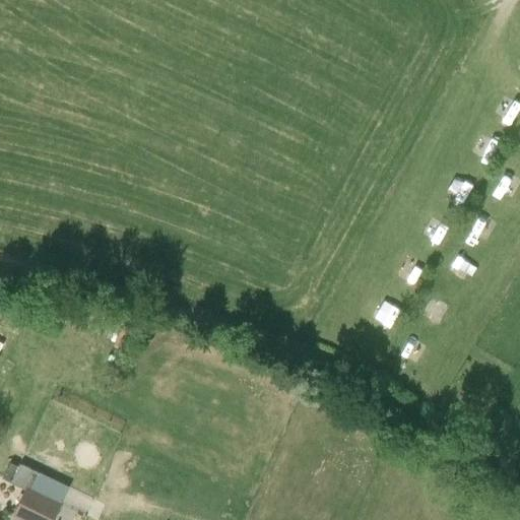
[(519,102),(505,93),(497,109),(515,119),(519,110),(519,102)]
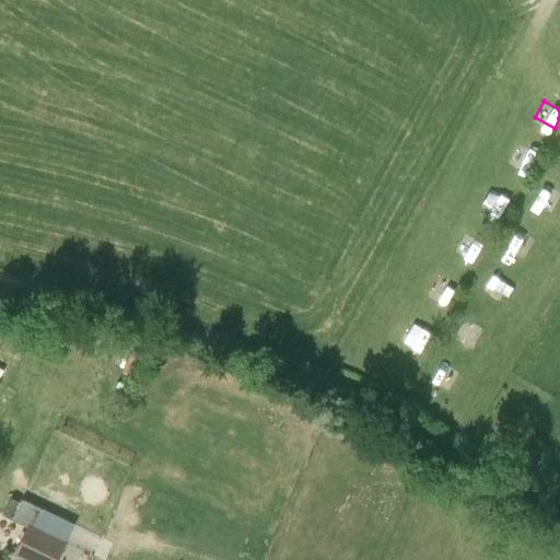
[(514,162),(532,168),(538,153),(521,147),(514,162)]
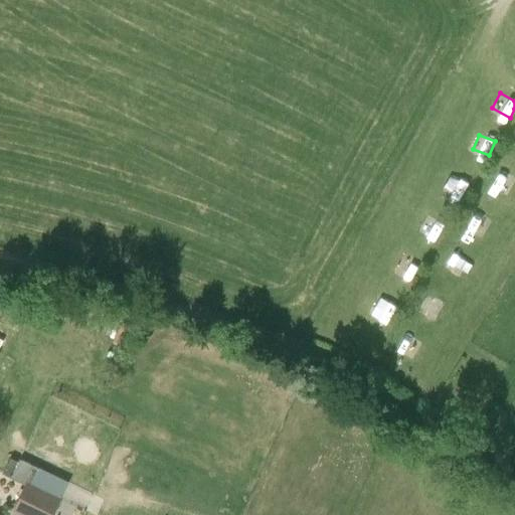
[(514,174),(502,167),(492,186),(510,195),(514,185),(514,174)]
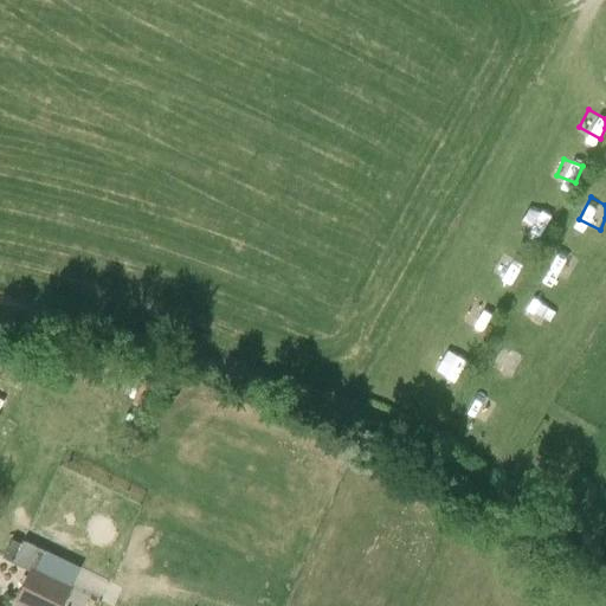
[(546,232),(558,211),(537,199),(524,220),(546,232)]
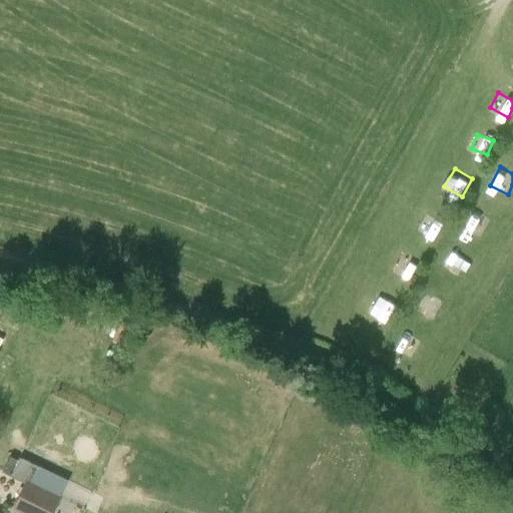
[(475,211),(467,226),(481,234),(490,219),(475,211)]
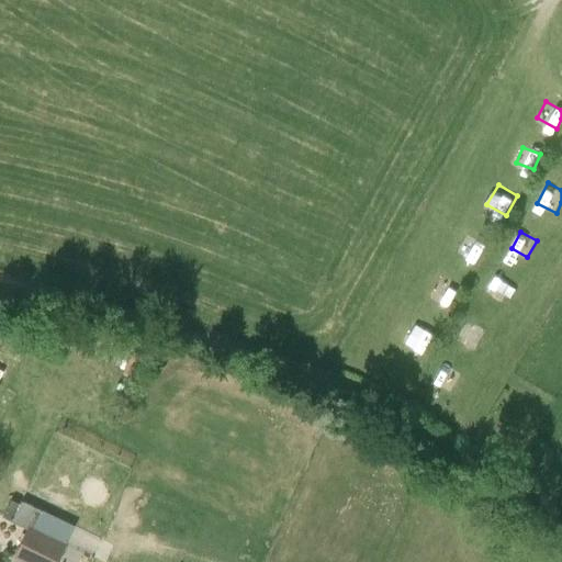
[(464,247),(479,255),(486,242),(472,234),(464,247)]
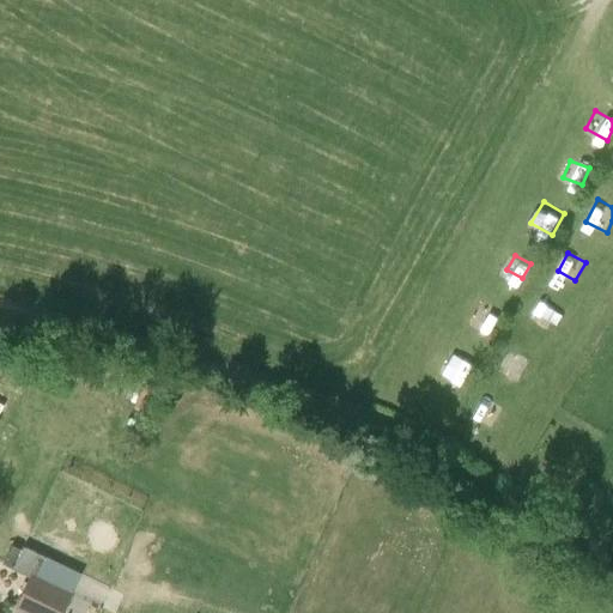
[(448,375),(467,381),(473,359),(454,353),(448,375)]
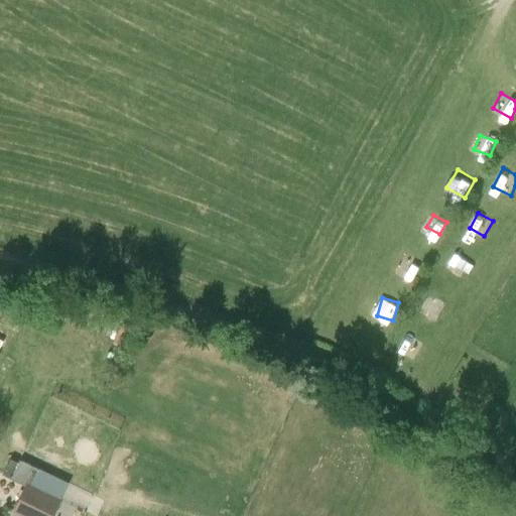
[(9,478),(17,463),(9,459),(1,474),(9,478)]
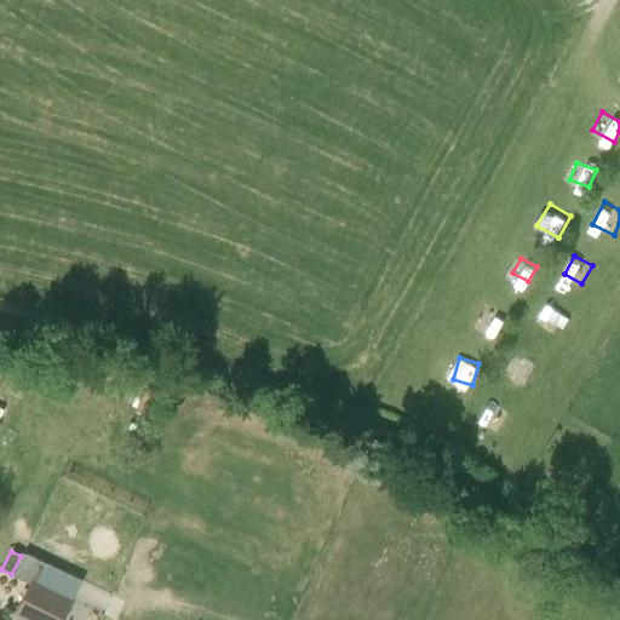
[(30,583),(32,579),(36,581),(46,563),(24,552),(12,574),(30,583)]
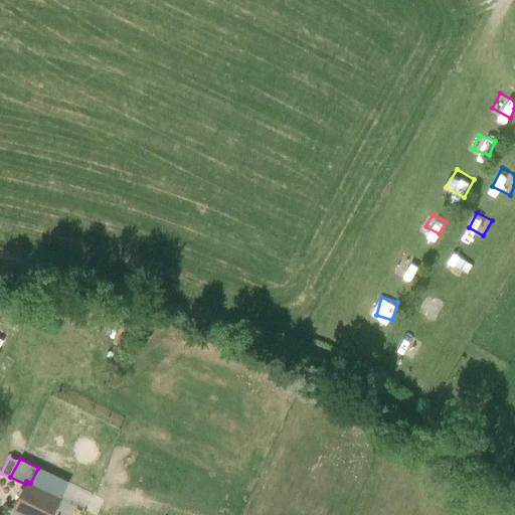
[(12,510),(22,514),(51,514),(60,498),(30,483),(26,481),(25,484),(12,510)]
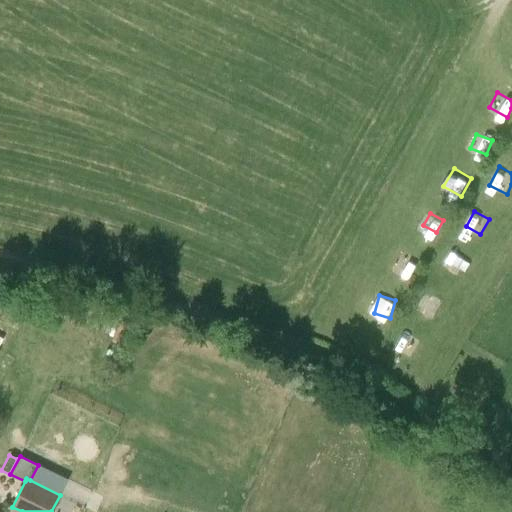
All buildings are outlined.
